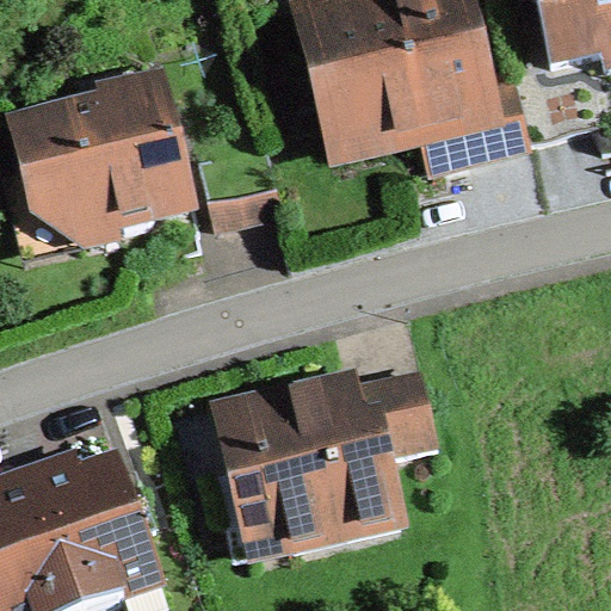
[(338,72),(355,143),(455,121),(446,87),(479,80),(460,0),(368,0),(307,14),(320,75),(338,72)]
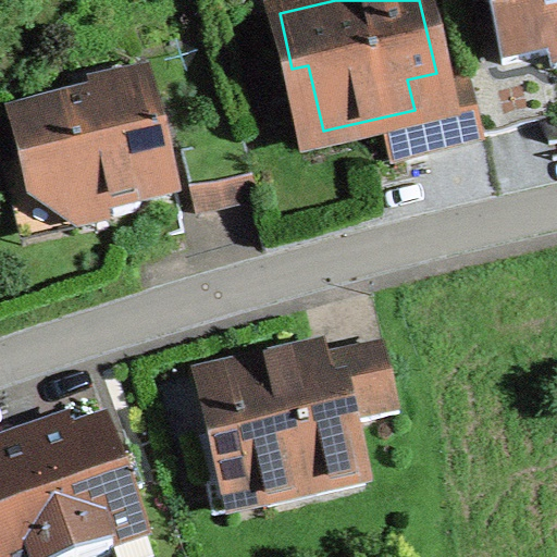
[(556,0),(489,0),(504,65),(548,54),(552,67),(556,66),(556,0)]
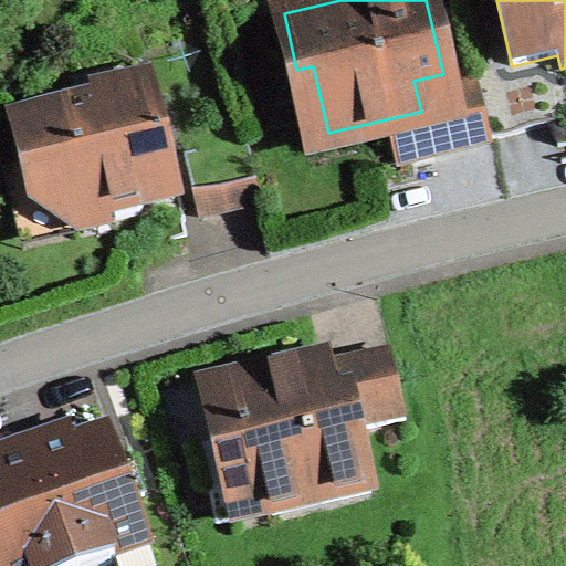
[(557,55),(512,66),(478,74),(493,138),(565,121),(565,92),(561,69),(557,55)]
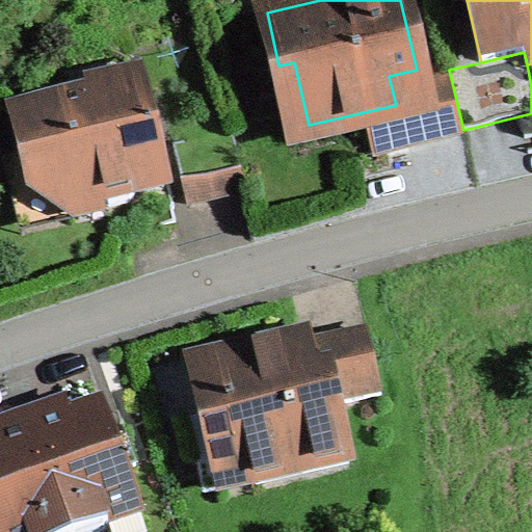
[(448,62),(417,70),(389,76),(396,105),(404,143),(463,130),(449,70),(448,62)]
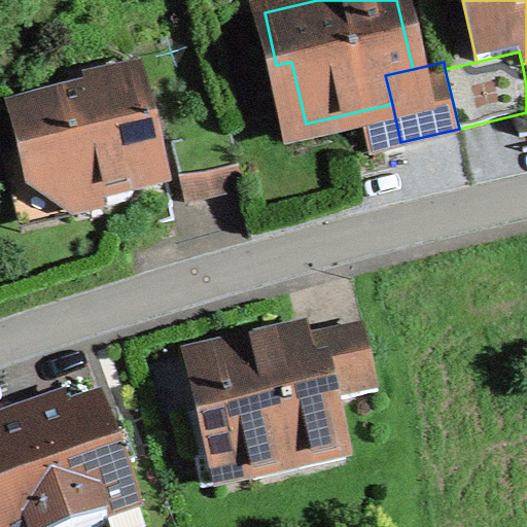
[(31,186),(62,207),(99,198),(108,204),(130,199),(135,189),(166,182),(147,108),(106,82),(92,86),(84,96),(29,109),(37,144),(23,147),(31,186)]
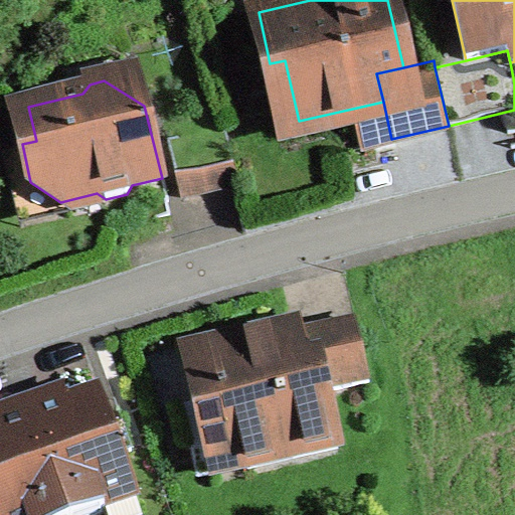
[(224,126),(167,140),(181,199),(238,185),(224,126)]
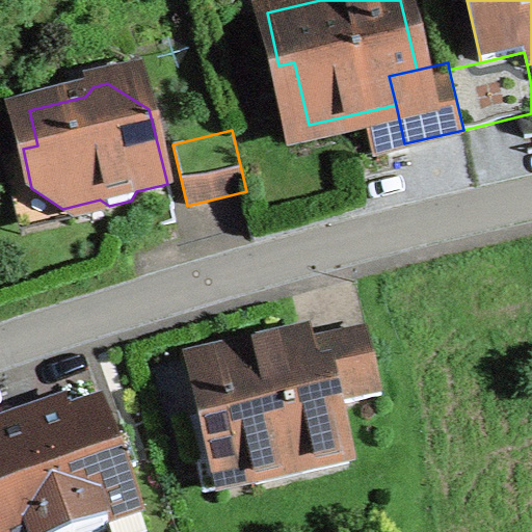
[(308,349),(320,408),(338,404),(381,394),(367,333),(307,346),(308,349)]
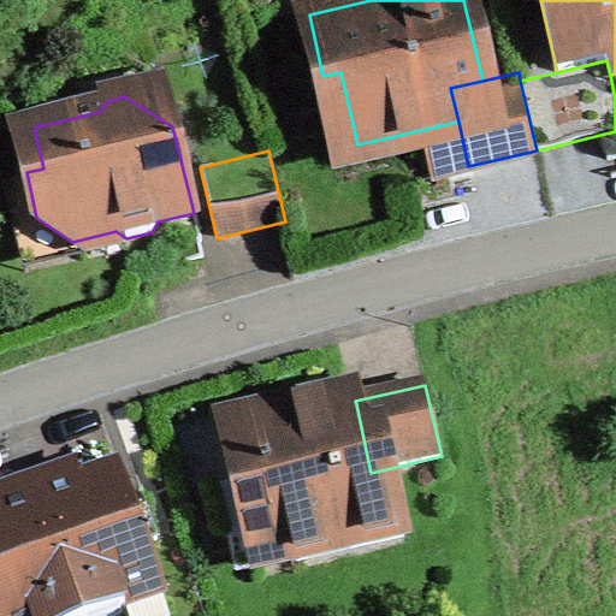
[(286,522),(295,562),(406,537),(391,468),(371,473),(356,404),(348,406),(333,395),(248,412),(260,472),(217,480),(229,535),(286,522)]
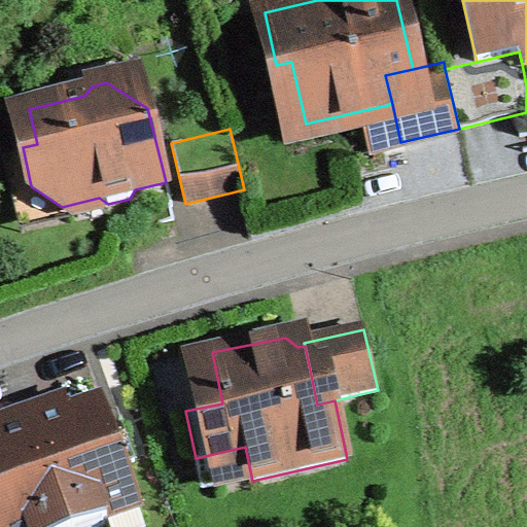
[(106,526),(103,518),(138,505),(102,398),(65,411),(61,395),(0,416),(0,526),(106,526)]
